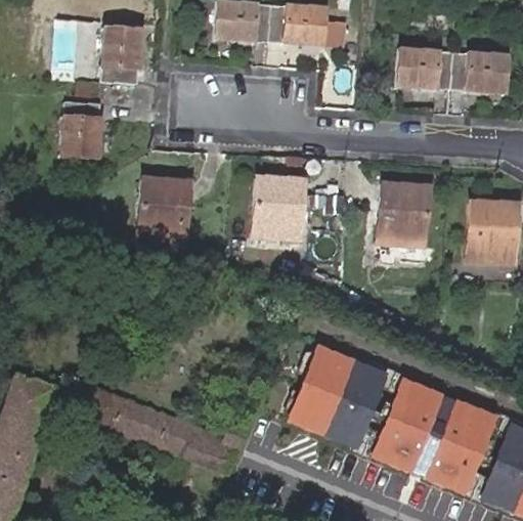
[(214,0),(213,43),(321,46),(323,4),(236,0),(214,0)]
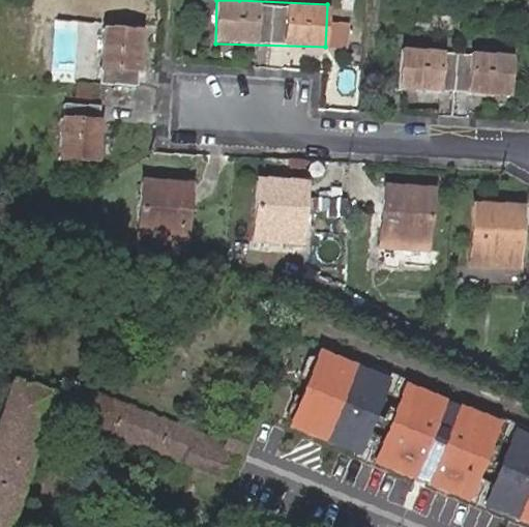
[(144,27),(104,25),(101,82),(142,84),(144,27)]
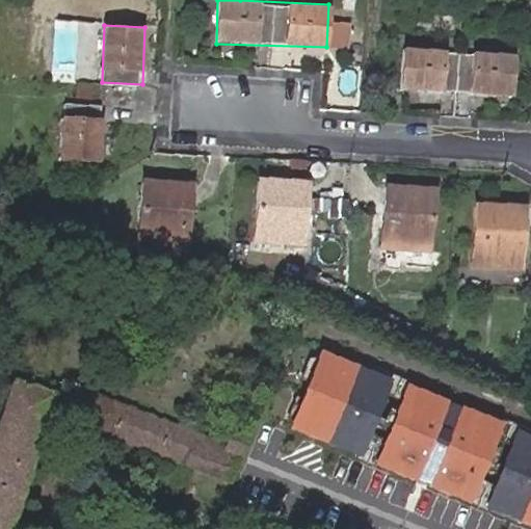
[(518,52),(409,47),(407,86),(463,90),(515,94),(518,52)]
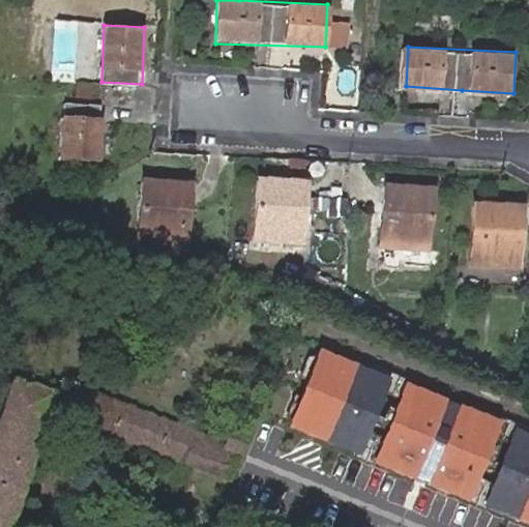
[(406,86),(405,108),(461,111),(462,90),(406,86)]
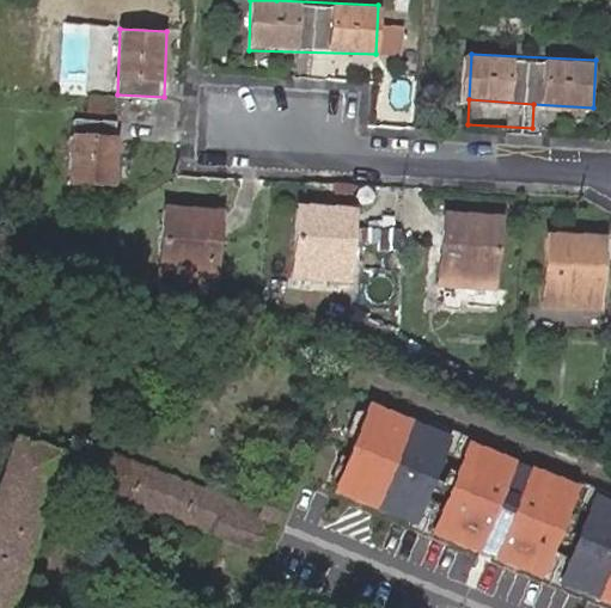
[(121,123),(74,121),(71,184),(118,186),(121,123)]
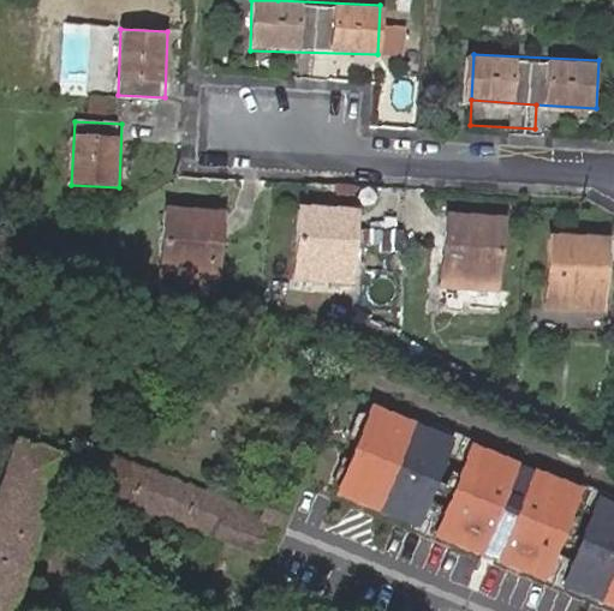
[(226,210),(171,209),(168,279),(222,280),(226,210)]
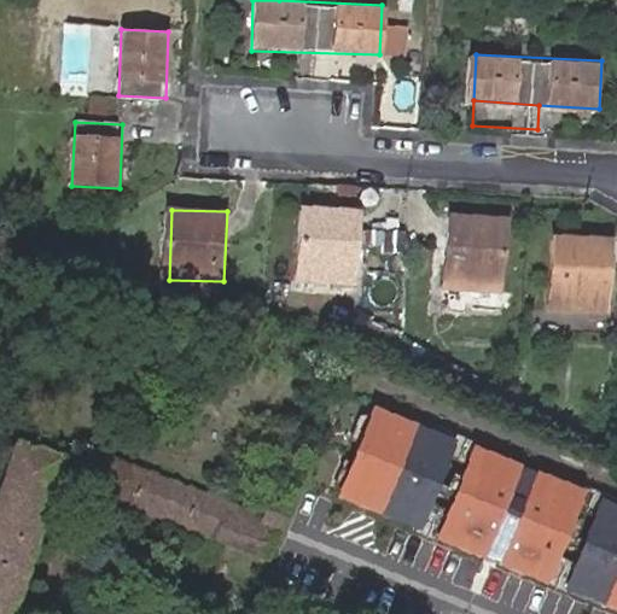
[(306,280),(319,280),(349,281),(361,282),(362,214),(307,212),(306,280)]
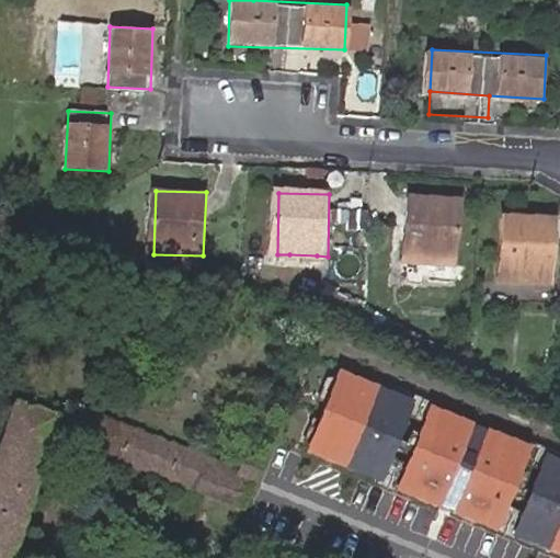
[(453,261),(461,262),(461,201),(409,198),(408,260),(430,261),(453,261)]
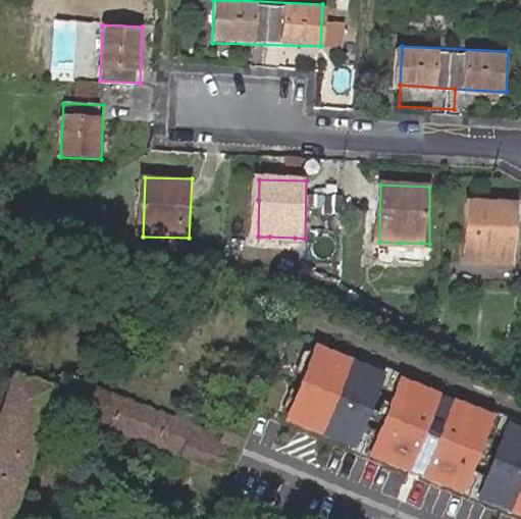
[(520,206),(471,204),(471,257),(519,260),(520,234),(520,206)]
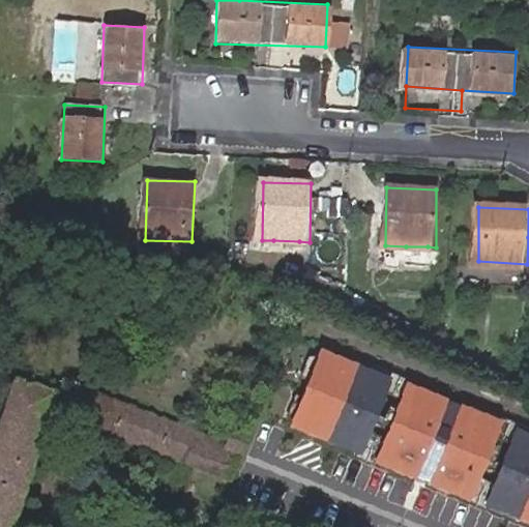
[(299,241),(273,240),(272,258),(298,259),(299,241)]
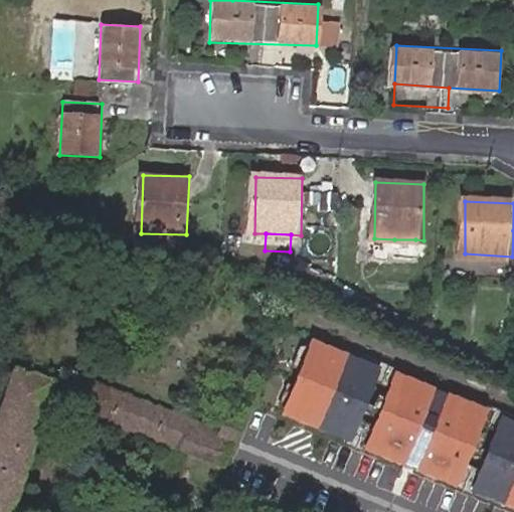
[(394,260),(414,261),(415,239),(394,239),(394,260)]
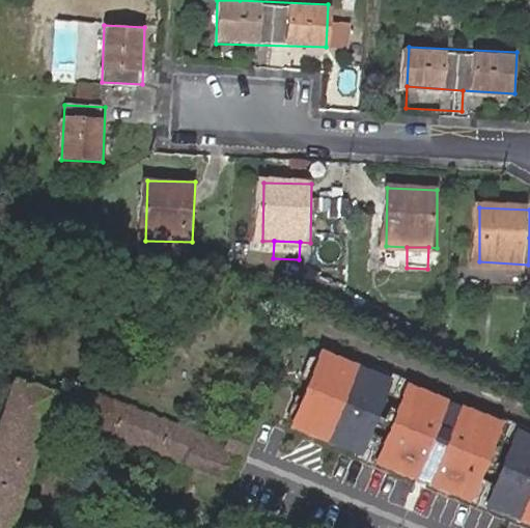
[(389,382),(319,355),(290,431),(359,457),(389,382)]
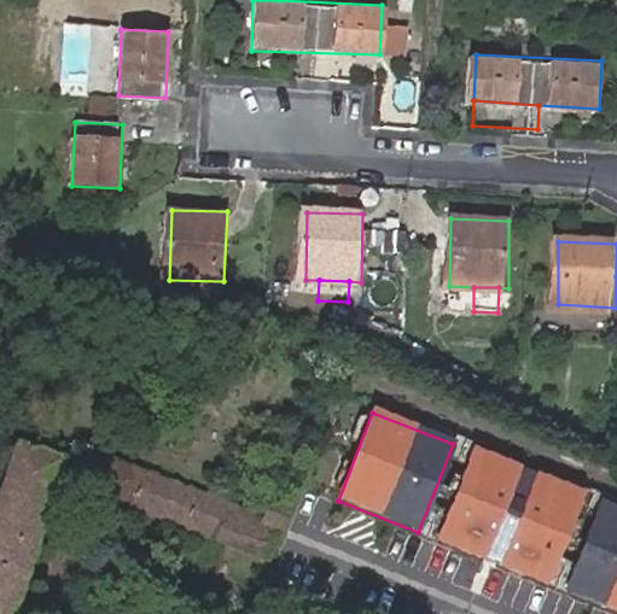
[(19,444),(0,502),(0,613),(13,613),(65,461),(19,444)]
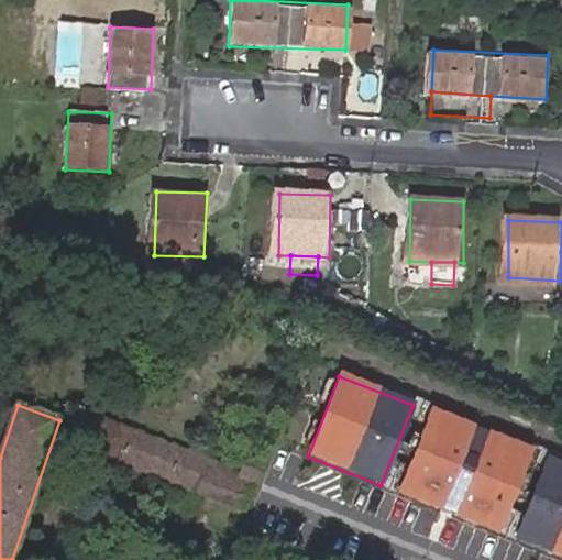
[(532,452),(430,412),(397,494),(499,535),(532,452)]
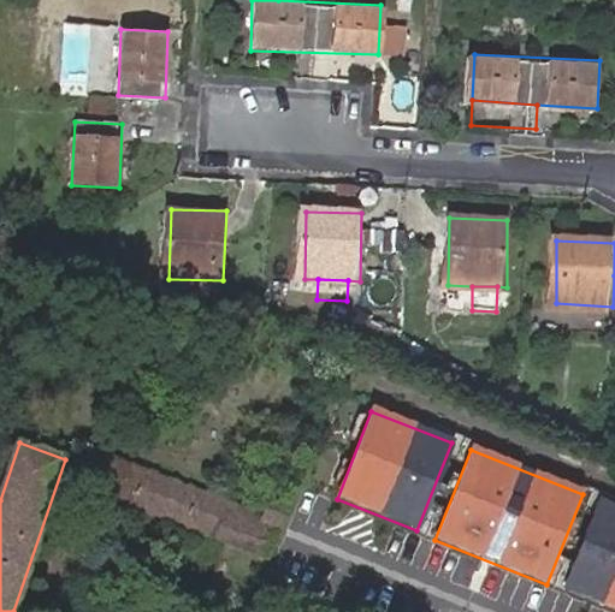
[(279,554),(293,518),(288,516),(273,510),(270,522),(88,461),(78,486),(279,554)]
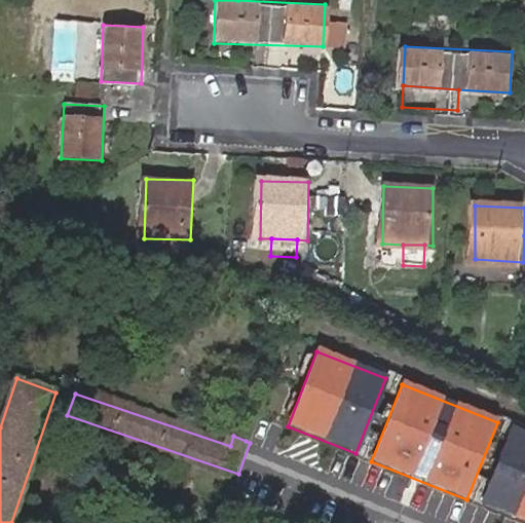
[(524,433),(511,427),(480,506),(521,522),(524,522),(524,433)]
